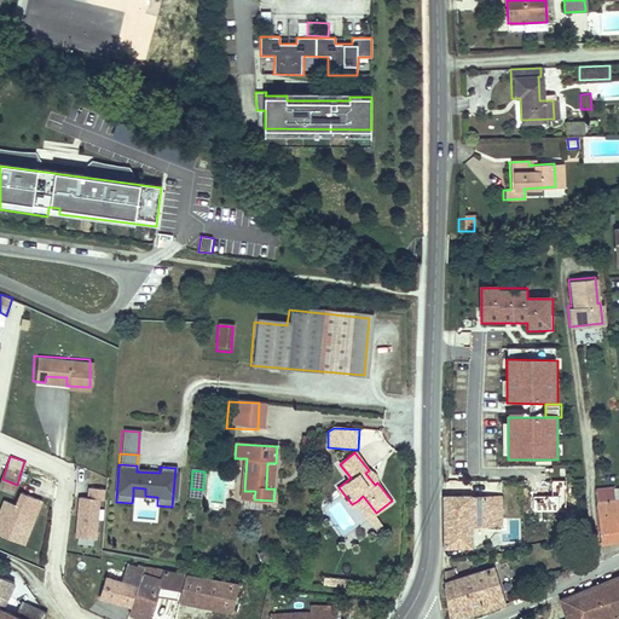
[(376,473),(369,470),(365,473),(375,485),(377,482),(376,473)]
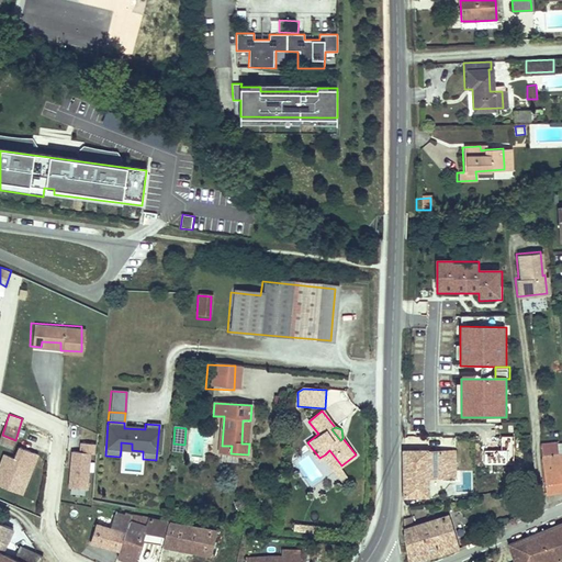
[(502,451),(484,451),(484,465),(508,464),(508,461),(514,461),(514,437),(501,437),(502,451)]
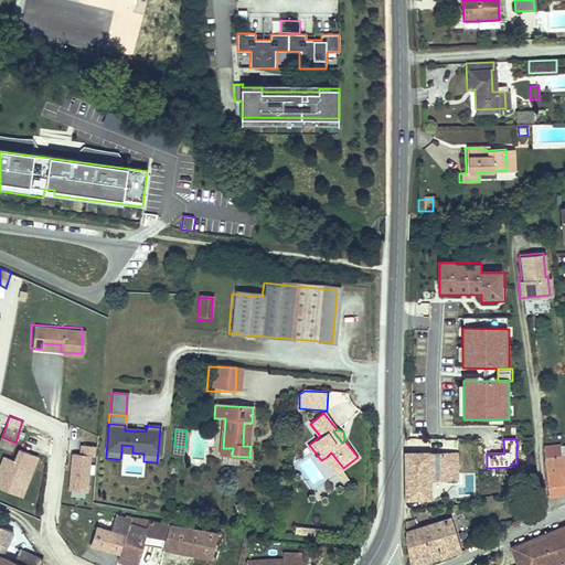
[(86,490),(88,455),(94,456),(95,446),(80,445),(78,454),(71,454),(68,489),(86,490)]
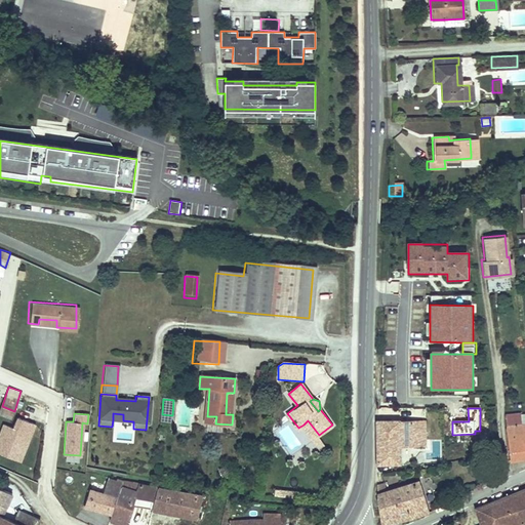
[(516,459),(524,457),(524,423),(518,425),(517,413),(505,415),(509,461),(516,459)]
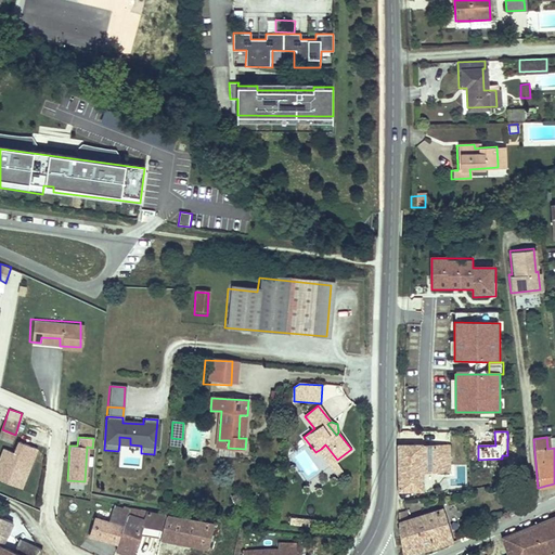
[(0,479),(24,489),(30,473),(39,449),(21,442),(16,453),(5,449),(0,463),(0,479)]
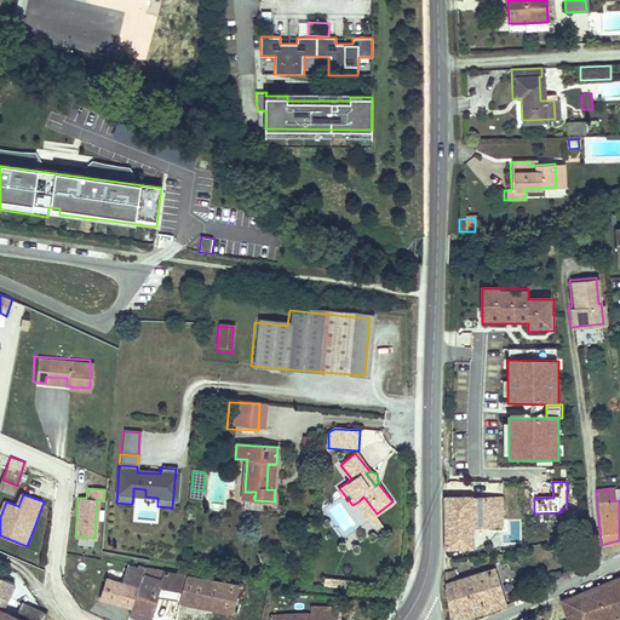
[(377,514),(363,497),(359,501),(372,518),(377,514)]
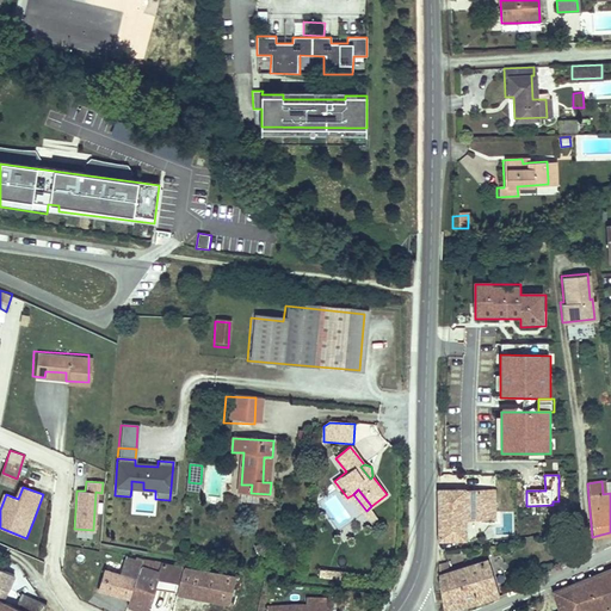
[(494,489),(437,491),(437,513),(437,539),(467,539),(466,523),(495,522),(494,489)]
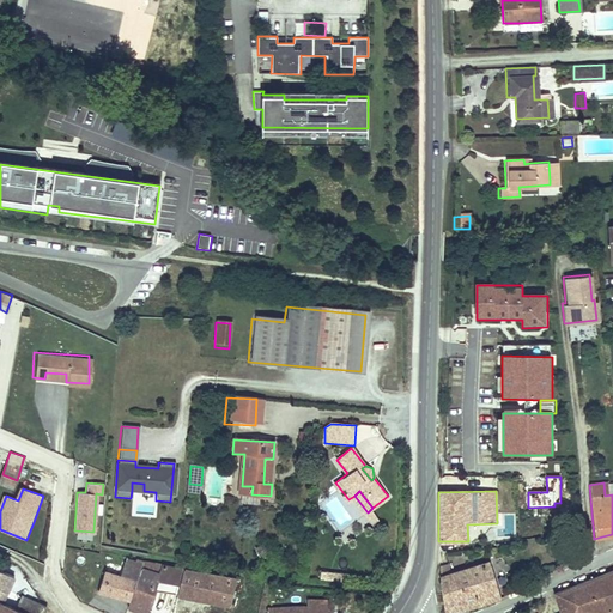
[(120,577),(105,574),(98,592),(128,601),(140,560),(126,557),(120,577)]
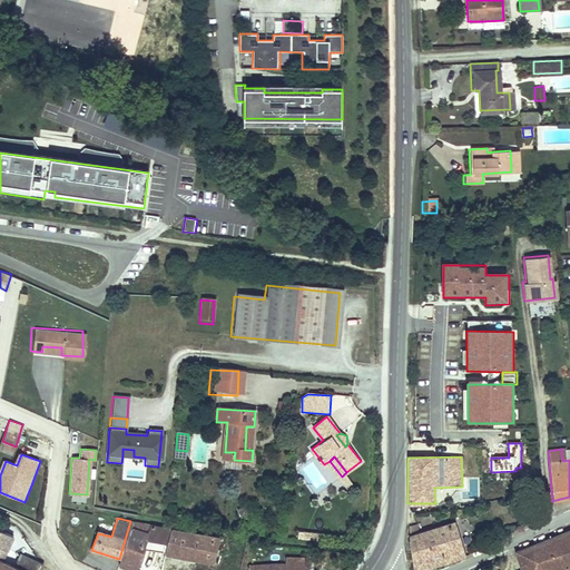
[(119,559),(117,564),(134,569),(135,569),(146,539),(168,543),(172,530),(130,521),(119,559)]
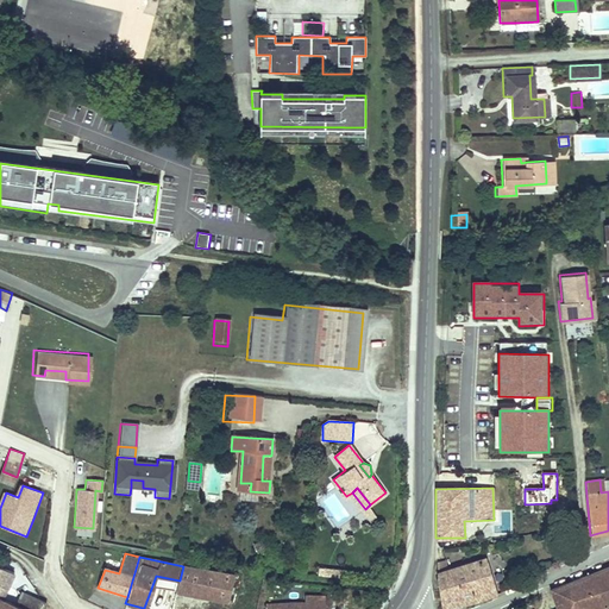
[(463,557),(438,562),(438,588),(440,608),(444,608),(483,598),(496,592),(487,558),(464,563),(463,557)]
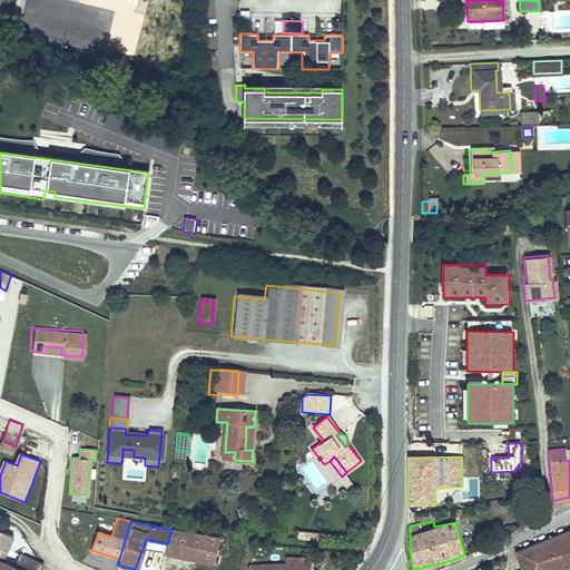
[(218,540),(172,530),(168,543),(166,553),(208,561),(215,562),(218,540)]
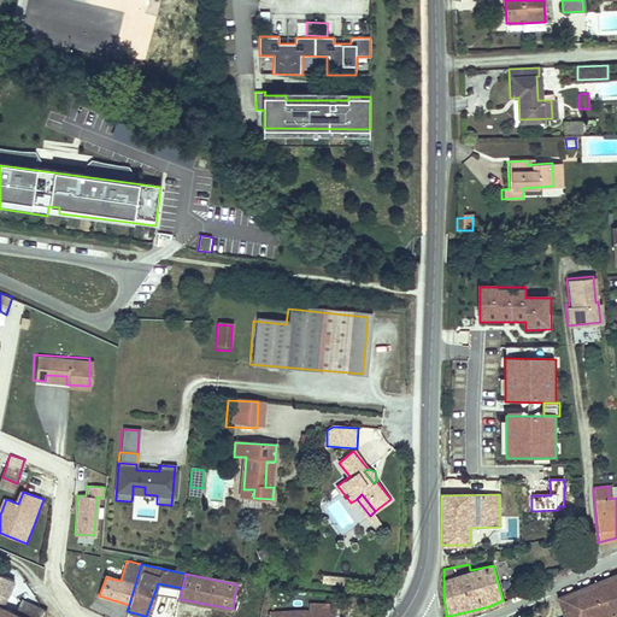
[(0,606),(3,609),(13,582),(0,576),(0,606)]
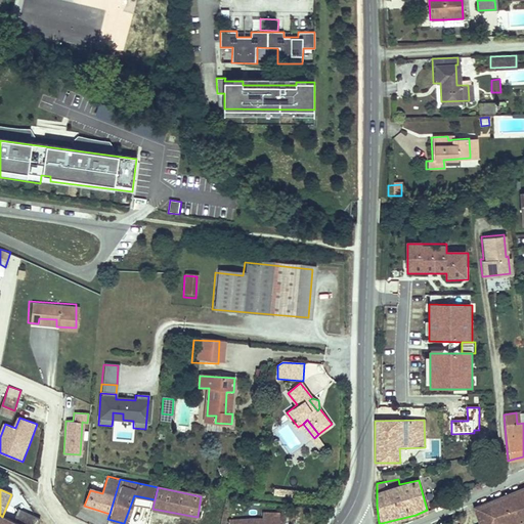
[(523,523),(523,489),(500,498),(507,519),(514,516),(516,523),(522,523),(523,523)]
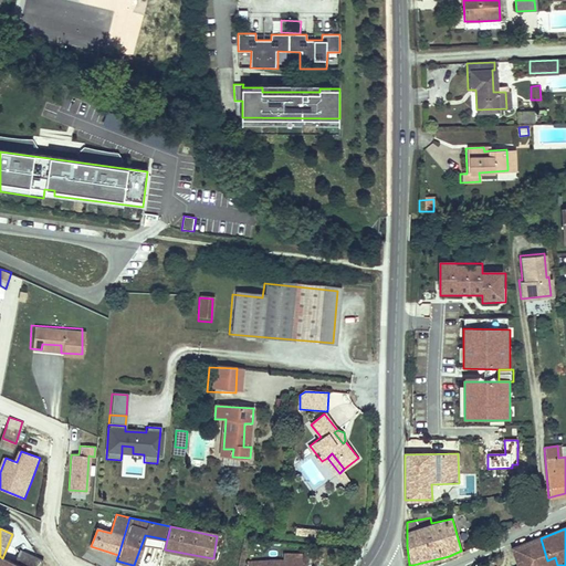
[(547,561),(541,538),(527,544),(533,561),(535,565),(533,565),(565,565),(564,565),(557,565),(555,557),(547,561)]
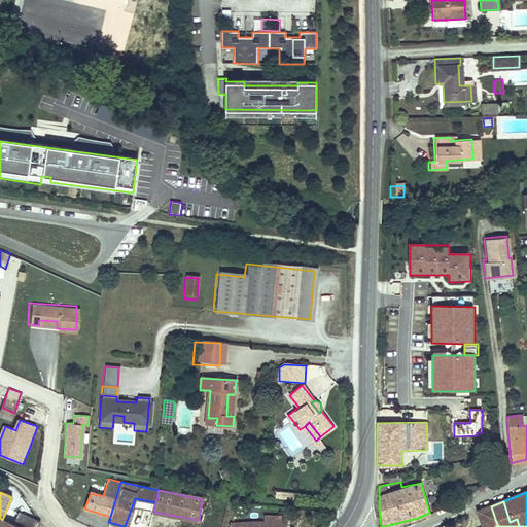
[(484,526),(496,526),(498,526),(496,522),(491,506),(480,513),(484,526)]
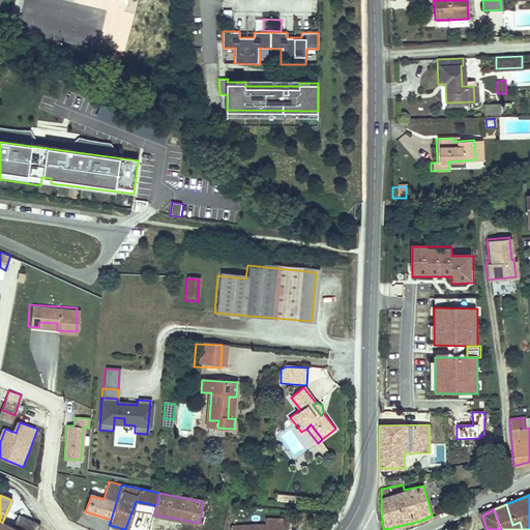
[(15,528),(19,529),(38,529),(40,527),(19,518),(15,528)]
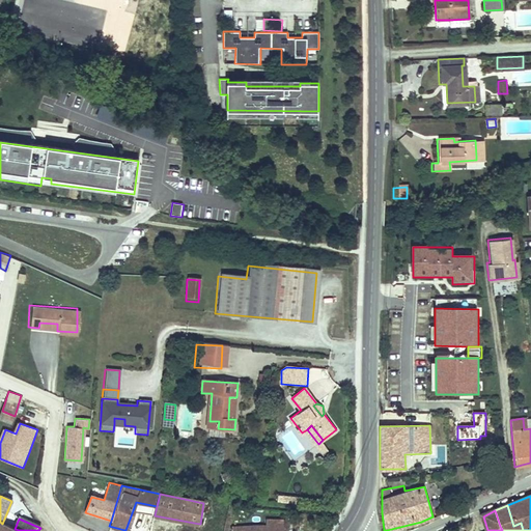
[(297,530),(297,522),(268,521),(267,527),(234,527),(234,530),(297,530)]
